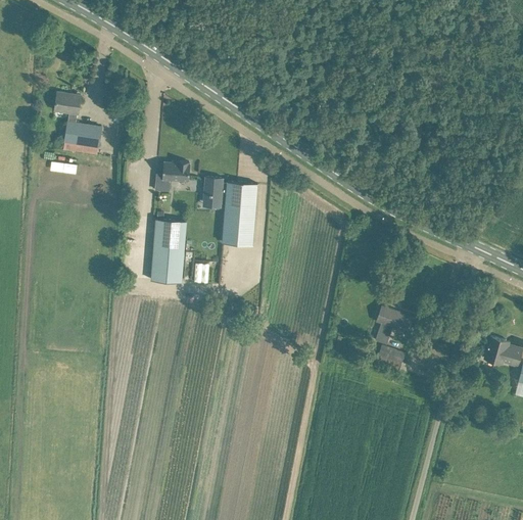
[(102,129),(98,128),(76,125),(78,115),(81,97),(57,94),(54,112),(68,114),(67,124),(66,124),(63,150),(98,155),(102,129)]
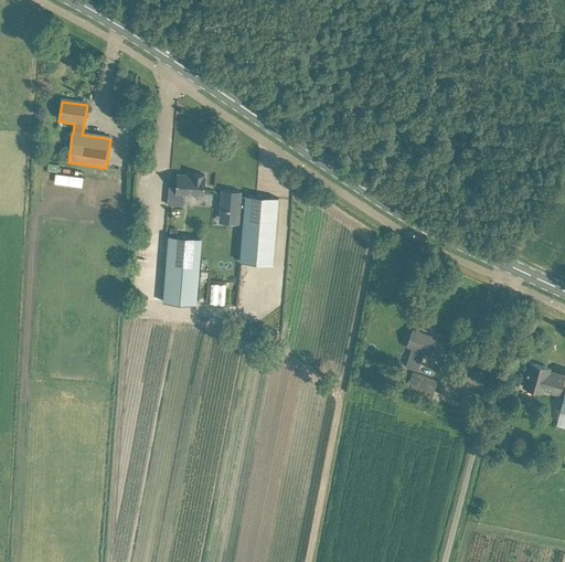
[(183,209),(183,200),(182,199),(182,195),(204,197),(205,179),(204,179),(204,177),(192,176),(192,178),(177,177),(176,190),(169,190),(168,208),(183,209)]
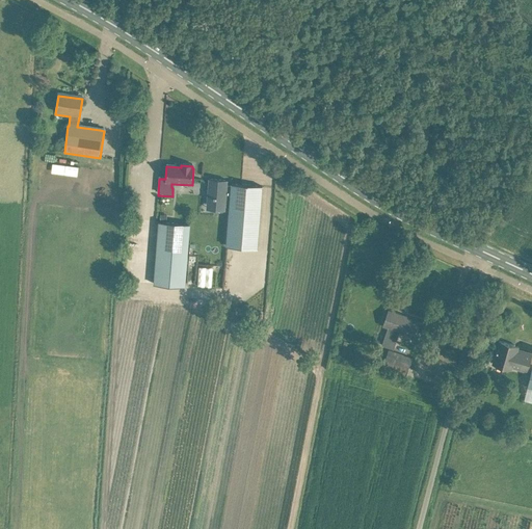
[(257,250),(262,188),(231,186),(231,188),(227,188),(227,182),(209,181),(209,186),(208,199),(216,200),(215,208),(229,209),(227,247),(257,250)]
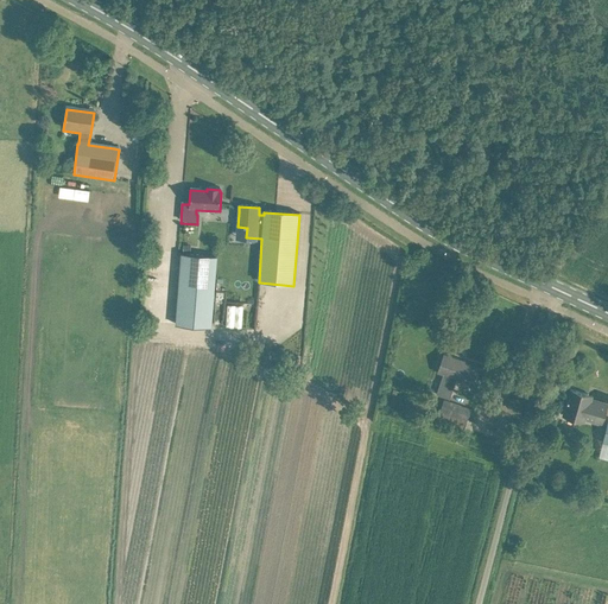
[(181,256),(175,328),(211,331),(216,259),(181,256)]
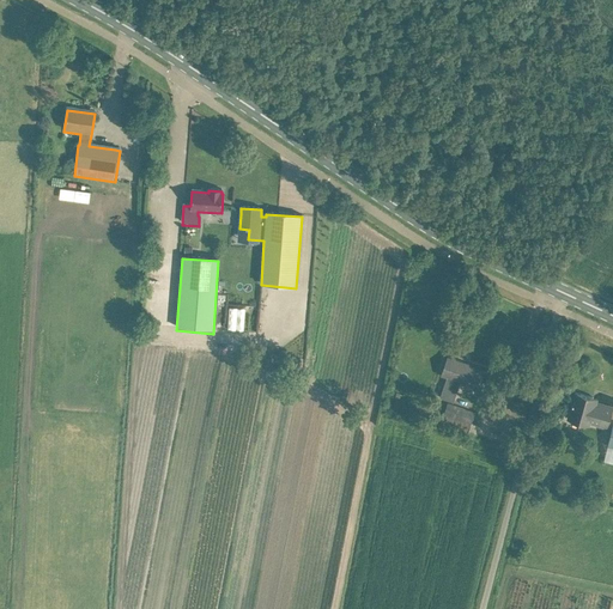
[(477,390),(483,373),(483,372),(448,360),(442,378),(447,381),(439,400),(453,405),(456,396),(454,395),(457,384),(477,390)]
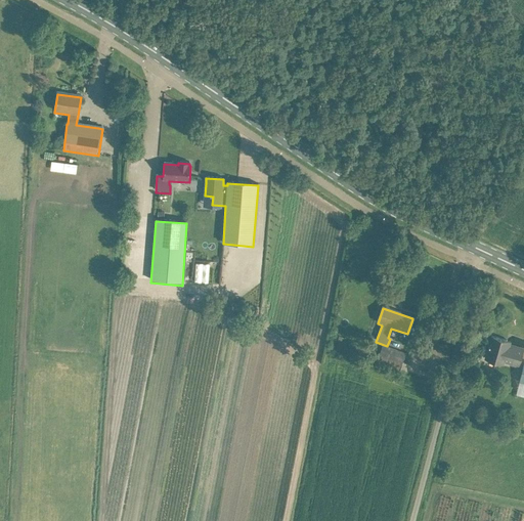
[(523,351),(510,347),(510,344),(491,338),(485,359),(518,368),(523,351)]
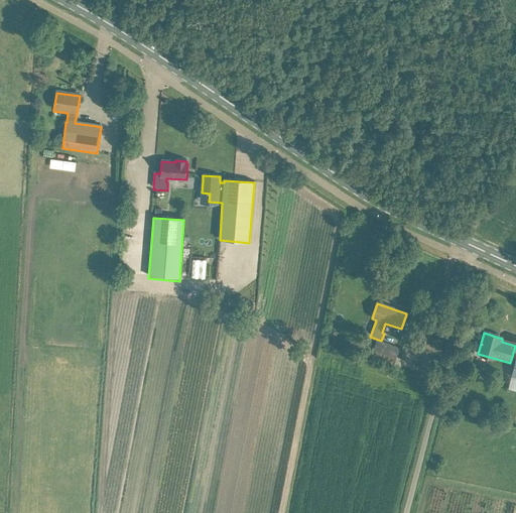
[(424,341),(414,375),(425,379),(435,344),(424,341)]
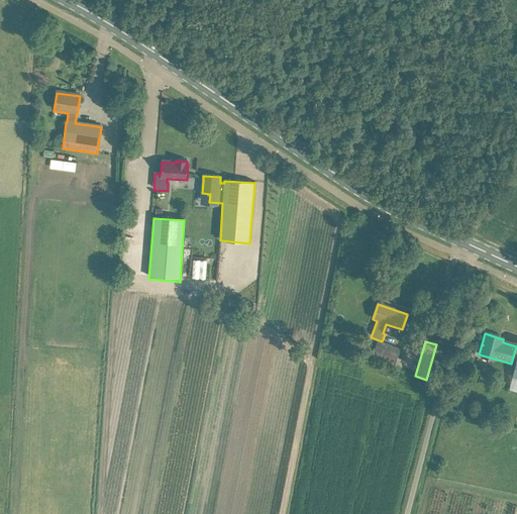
[(372,360),(394,368),(400,350),(378,342),(372,360)]
